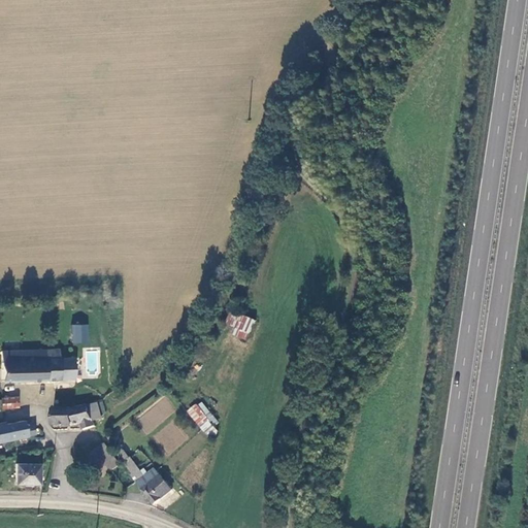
[(257,320),(233,310),(228,324),(251,334),(257,320)]
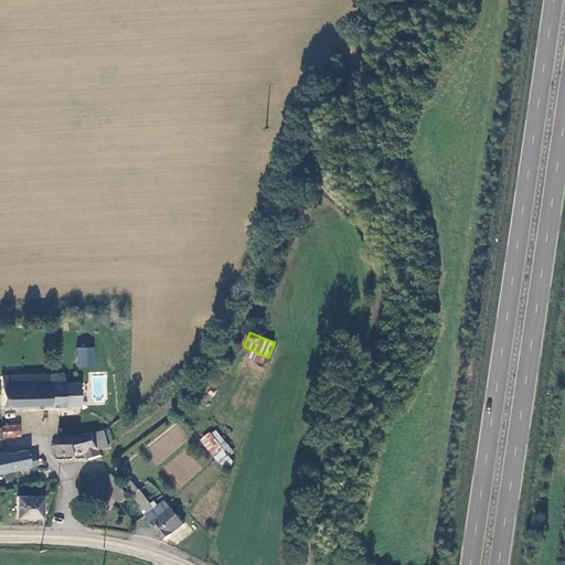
[(76,348),(77,373),(102,372),(100,345),(76,348)]
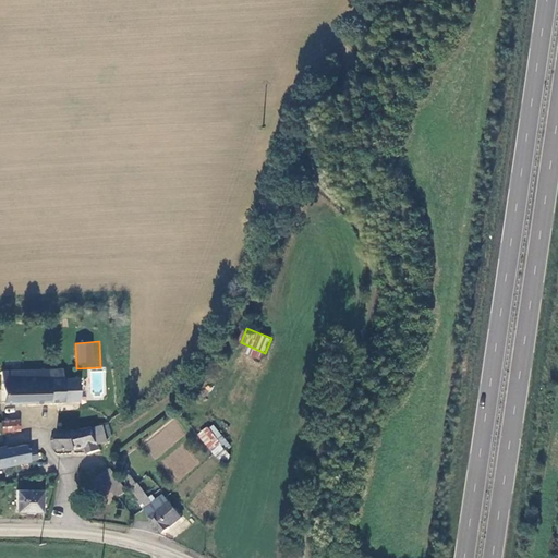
[(3,402),(79,400),(79,378),(63,378),(49,379),(49,368),(2,371),(3,402)]
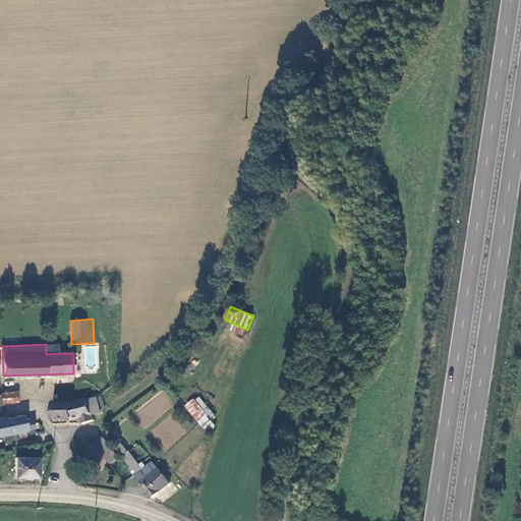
[(46,354),(59,353),(59,344),(46,344),(46,354)]
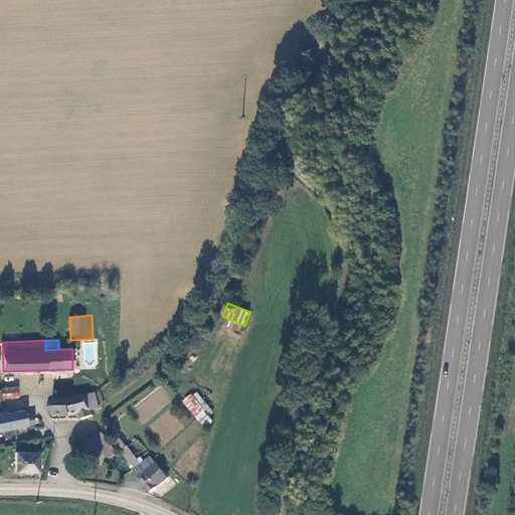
[(54,381),(45,381),(46,389),(55,389),(54,381)]
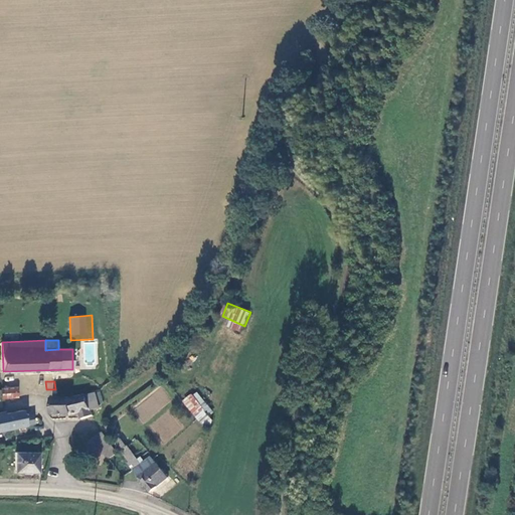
[(177,382),(172,387),(177,393),(182,389),(177,382)]
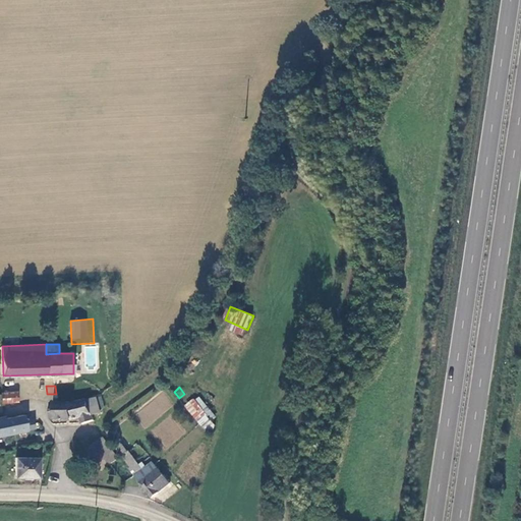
[(2,402),(3,402),(18,402),(18,392),(2,393),(2,402)]
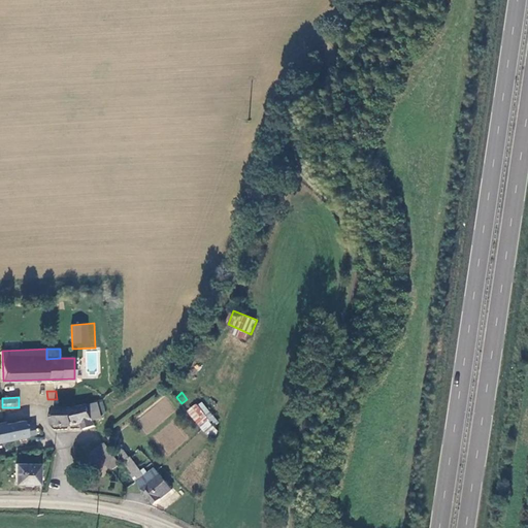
[(83,423),(84,429),(96,426),(94,420),(102,418),(100,410),(102,409),(100,401),(76,408),(55,409),(55,425),(76,425),(83,423)]
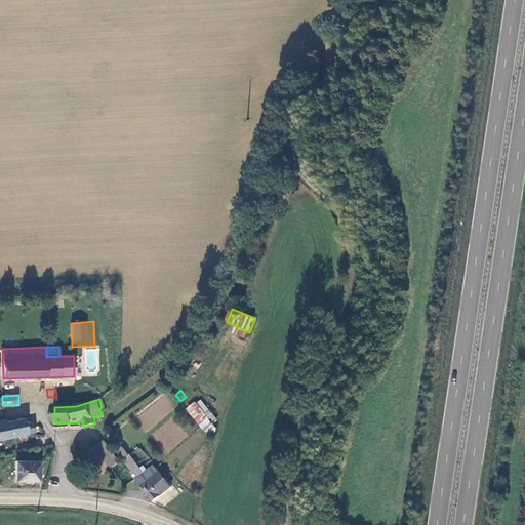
[(212,411),(203,401),(199,404),(197,401),(187,408),(196,420),(201,427),(211,420),(207,414),(212,411)]
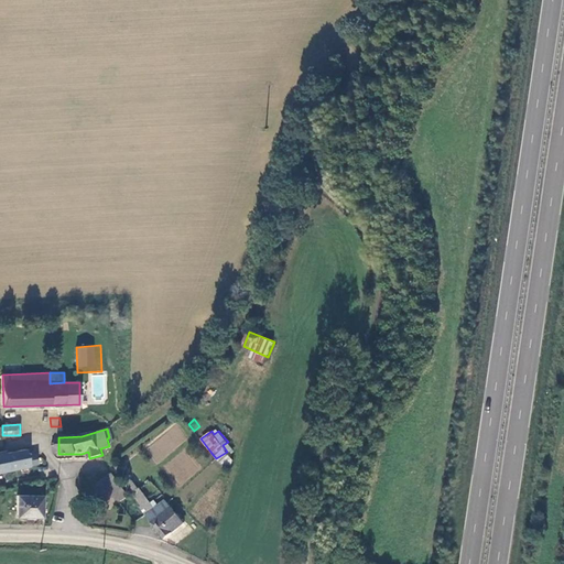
[(0,452),(0,472),(39,464),(36,455),(29,456),(28,448),(6,453),(6,451),(0,452)]
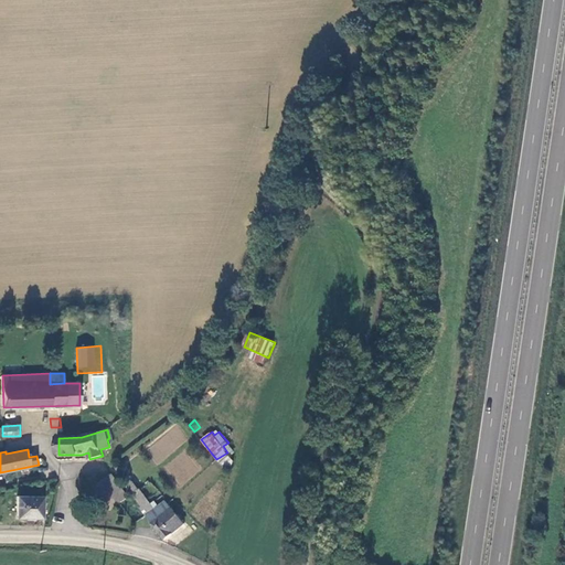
[(113,476),(95,488),(110,510),(129,498),(113,476)]
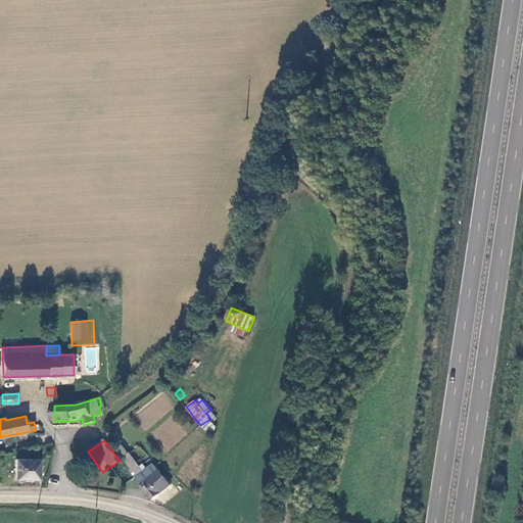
[(41,459),(16,459),(15,478),(39,479),(41,459)]
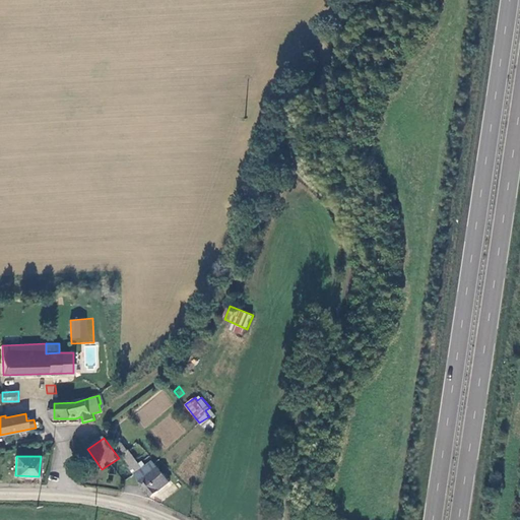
[(142,478),(155,467),(149,460),(136,471),(142,478)]
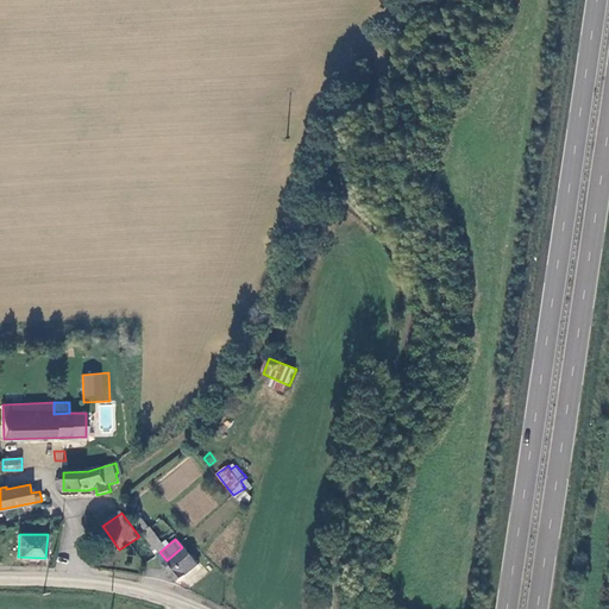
[(177,582),(198,565),(182,547),(167,560),(170,564),(167,567),(177,582)]
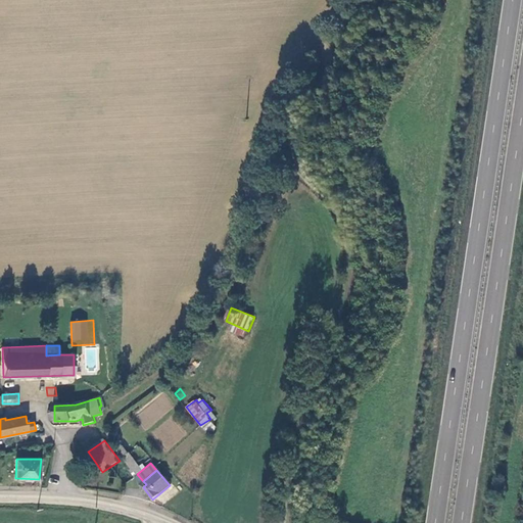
All buildings are outlined.
